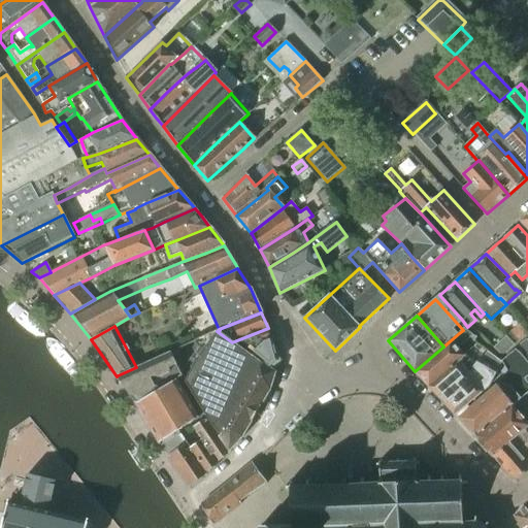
[(268,328),(234,341),(232,342),(248,355),(274,373),(279,362),(273,339),(269,330),(268,328)]
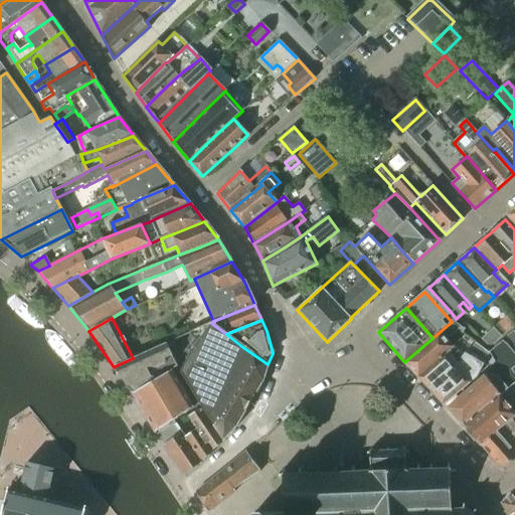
[(449,351),(451,349),(454,346),(454,345),(452,347),(446,340),(458,330),(462,334),(465,329),(452,322),(448,325),(433,338),(404,362),(416,375),(417,376),(449,351)]
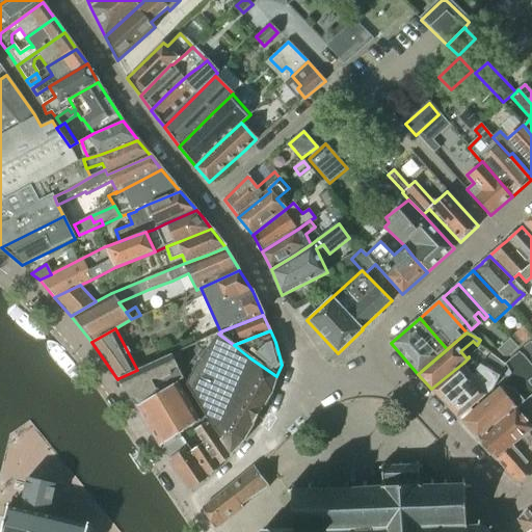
[(191,371),(185,383),(207,421),(230,455),(243,442),(253,425),(254,425),(262,409),(271,394),(276,376),(249,357),(234,345),(218,334),(190,370),(191,371)]
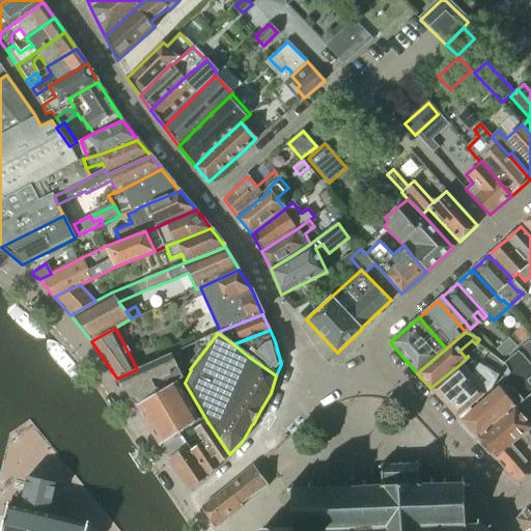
[(504,356),(514,346),(507,338),(496,351),(500,355),(504,356)]
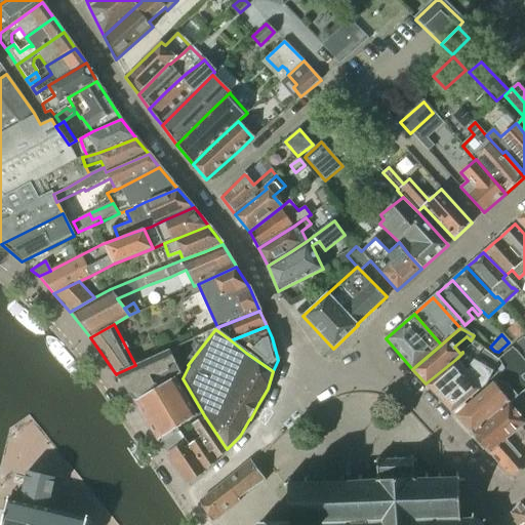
[(490,418),(510,403),(524,389),(524,362),(511,348),(498,360),(505,367),(492,384),(455,416),(472,434),(490,418)]
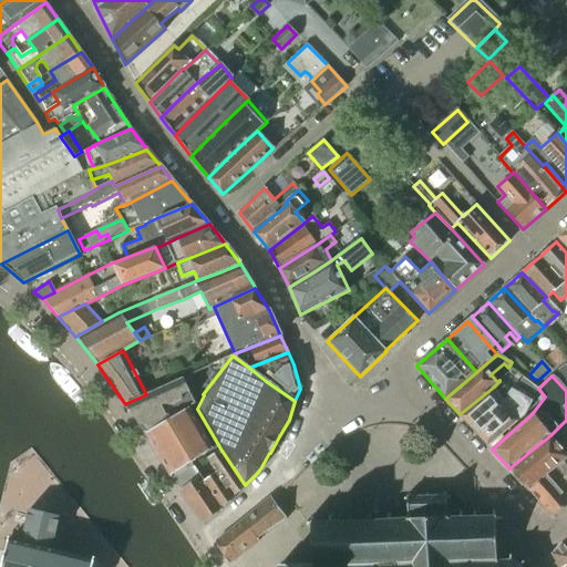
[(194,403),(182,379),(146,394),(126,403),(125,404),(145,433),(188,406),(194,403)]
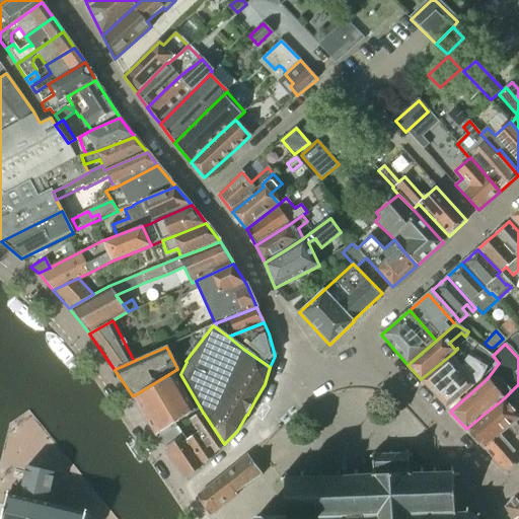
[(466,359),(457,349),(454,352),(452,354),(421,379),(447,409),(482,378),(490,363),(470,352),(466,359)]
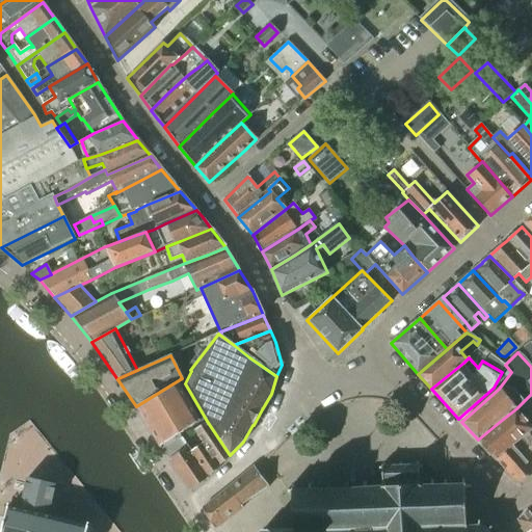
[(177,381),(136,406),(160,447),(168,459),(188,446),(183,437),(182,437),(179,433),(200,421),(177,381)]
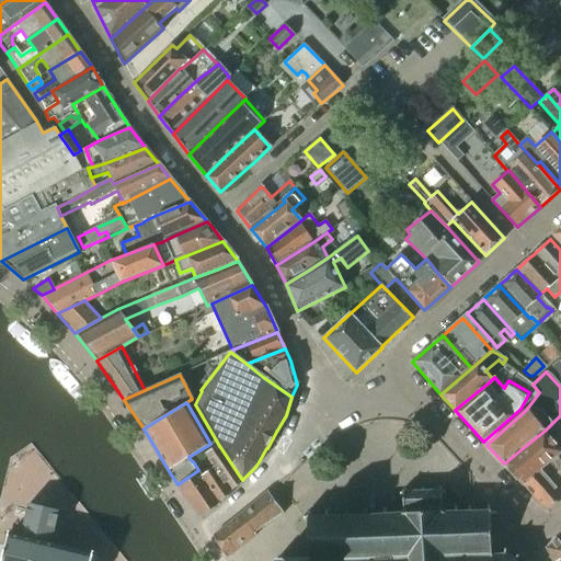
[(524,447),(504,464),(521,481),(524,485),(544,469),(552,461),(560,454),(560,449),(560,448),(545,431),(524,447)]
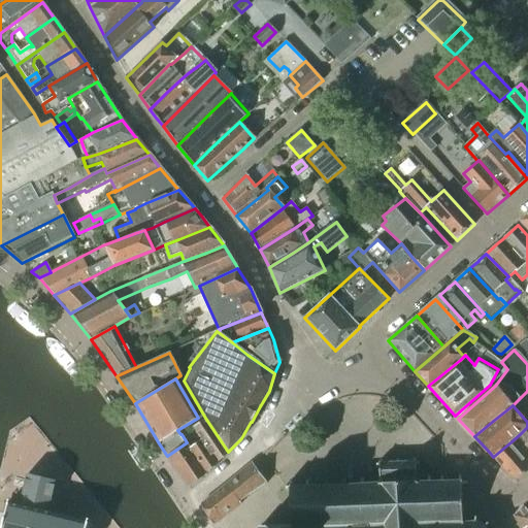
[(187,442),(167,456),(190,489),(206,473),(228,452),(205,418),(193,426),(202,439),(190,448),(187,442)]
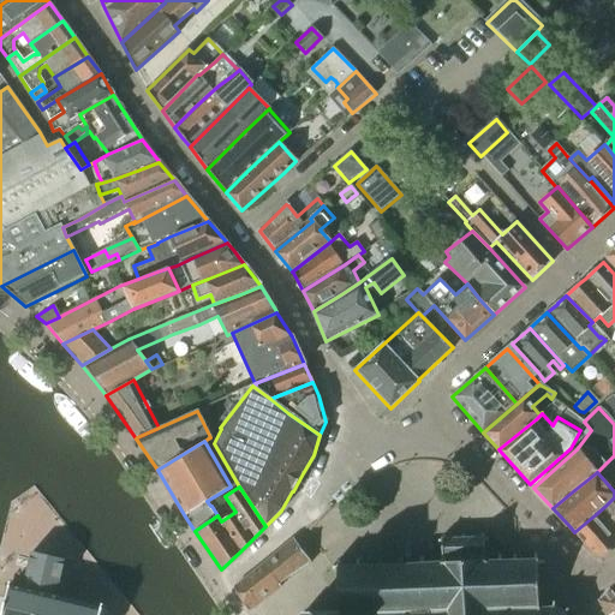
[(596,514),(574,532),(599,560),(614,547),(614,517),(605,506),(596,514)]
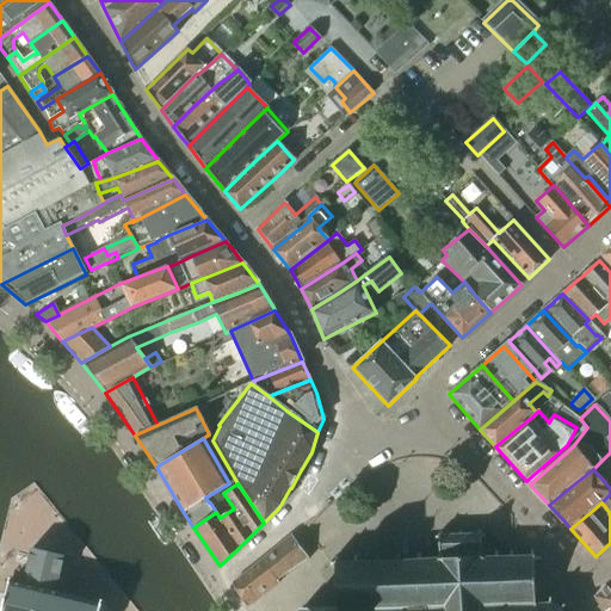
[(333,563),(328,563),(328,567),(335,567),(337,608),(334,608),(334,610),(320,610),(309,610),(309,606),(302,606),(302,610),(297,610),(562,610),(566,605),(563,604),(560,606),(553,603),(553,598),(549,598),(548,603),(536,604),(535,561),(539,561),(539,557),(535,557),(535,556),(532,556),(532,550),(530,550),(530,557),(513,557),(513,551),(512,551),(510,551),(510,557),(498,557),(498,551),(494,551),(494,557),(482,559),(481,538),(485,538),(483,535),(481,535),(480,535),(480,531),(477,531),(477,535),(462,535),(462,532),(458,532),(458,535),(442,535),(442,532),(439,532),(439,535),(438,535),(438,537),(436,537),(436,539),(438,539),(439,560),(420,560),(420,554),(418,554),(418,560),(400,561),(400,555),(396,555),(396,561),(378,561),(378,555),(375,555),(375,561),(357,562),(357,555),(353,556),(353,562),(339,563),(339,556),(334,556),(334,562),(333,562),(333,563)]
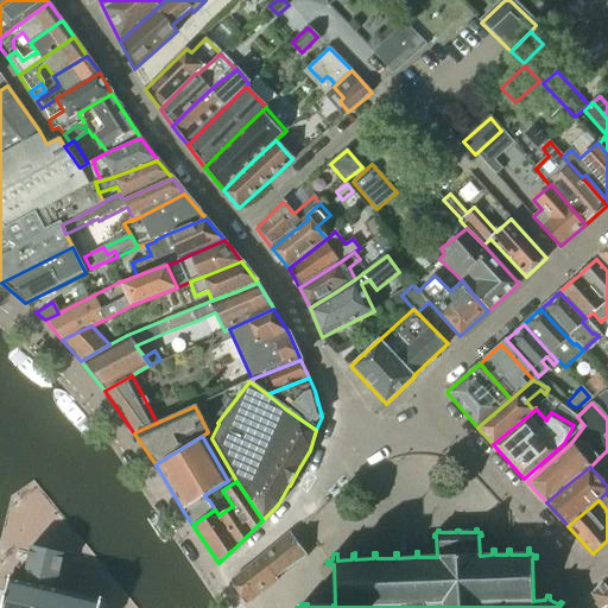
[(308,557),(290,533),(260,558),(230,581),(246,605),(278,581),(276,577),(308,557)]
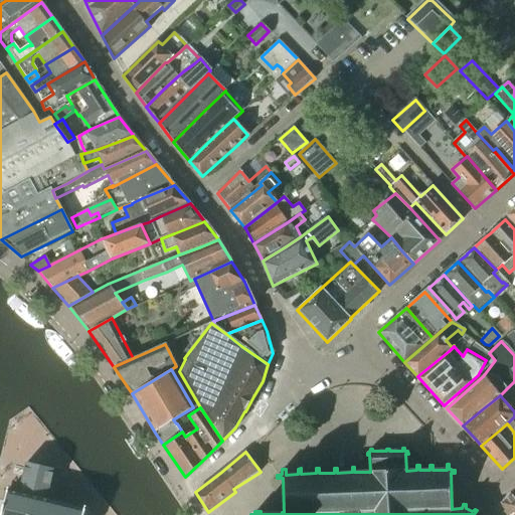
[(21,486),(19,492),(55,501),(62,474),(54,472),(55,469),(26,462),(21,486)]
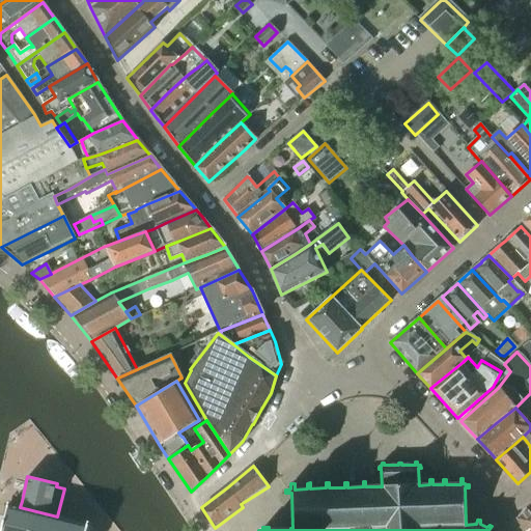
[(87,530),(89,526),(89,524),(57,516),(20,507),(9,504),(6,516),(2,530),(87,530)]
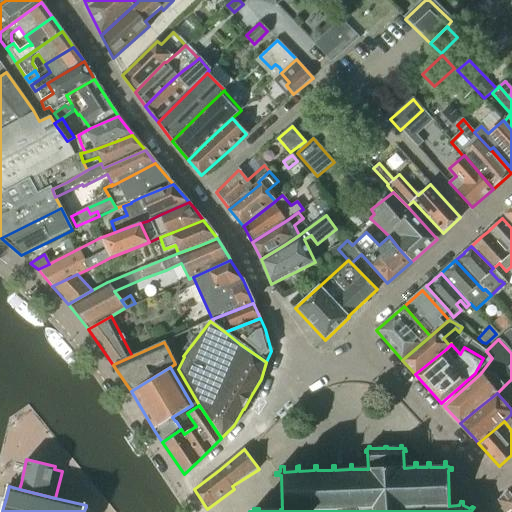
[(511,511),(511,491),(498,501),(506,511),(511,511)]
